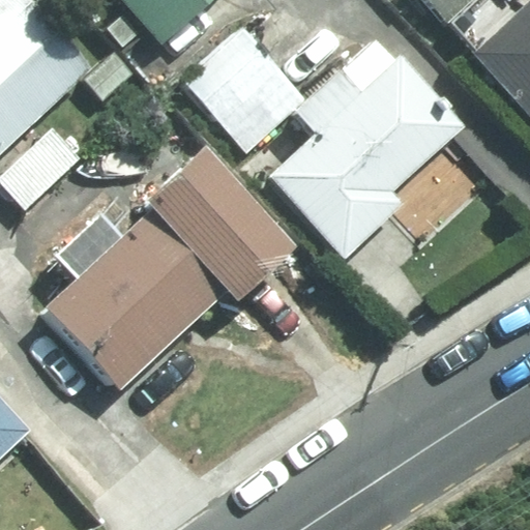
[(0,0),(0,143),(83,66),(21,0),(0,0)]
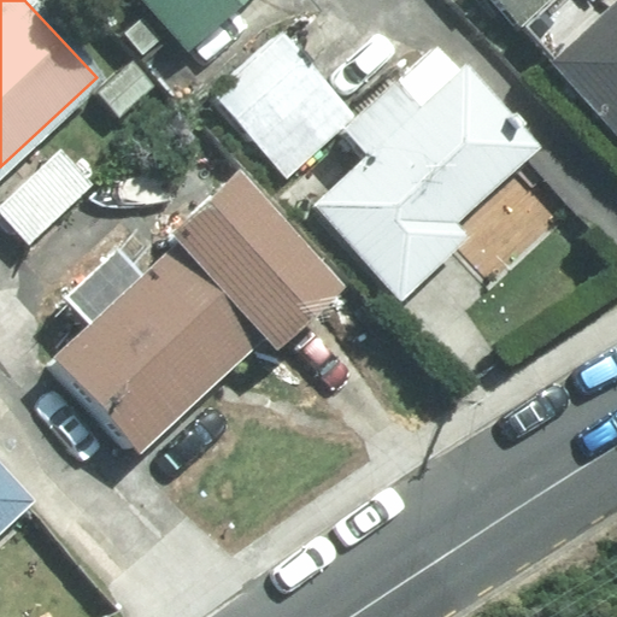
[(144,0),(186,46),(235,0),(144,0)]
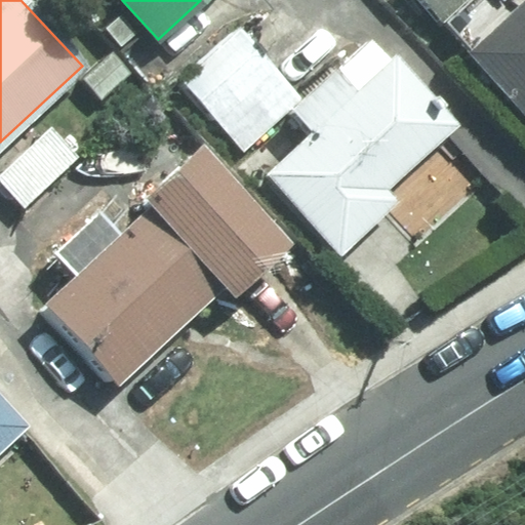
[(422,0),(441,18),(460,0),(422,0)]
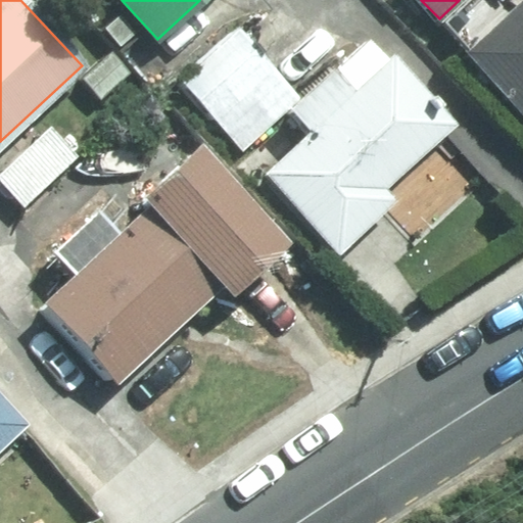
[(522,0),(467,52),(522,112),(522,0)]
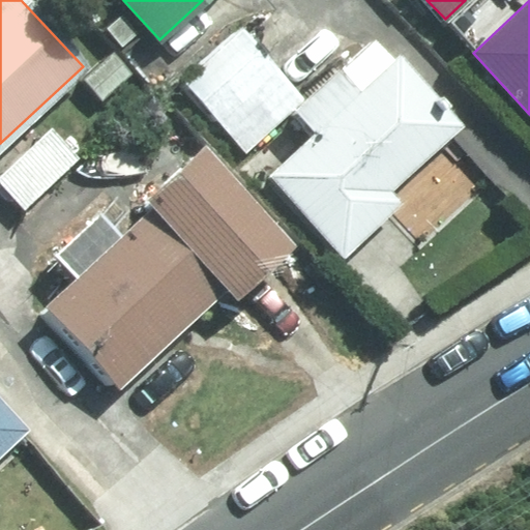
[(183,79),(244,148),(300,99),(239,30),(183,79)]
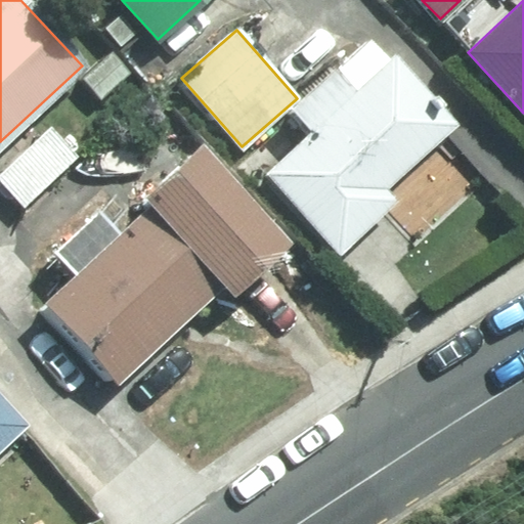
[(264,173),(338,251),(394,198),(386,188),(455,123),(392,55),(352,93),(334,73),(293,111),(311,130),(264,173)]
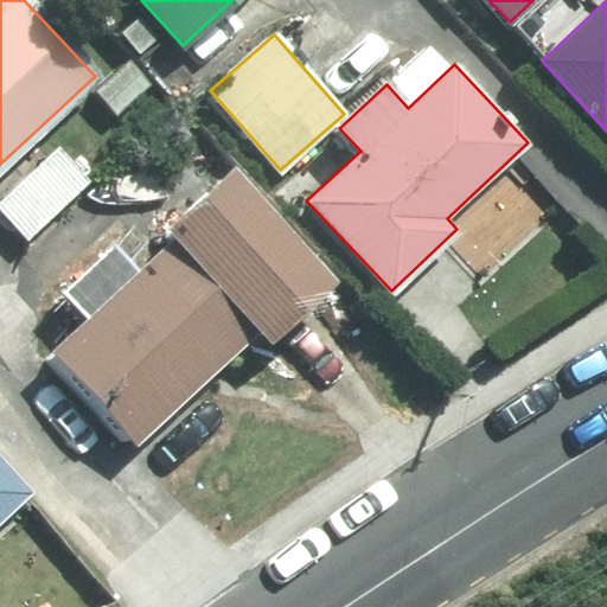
[(57,148),(0,200),(0,209),(26,238),(88,181),(57,148)]
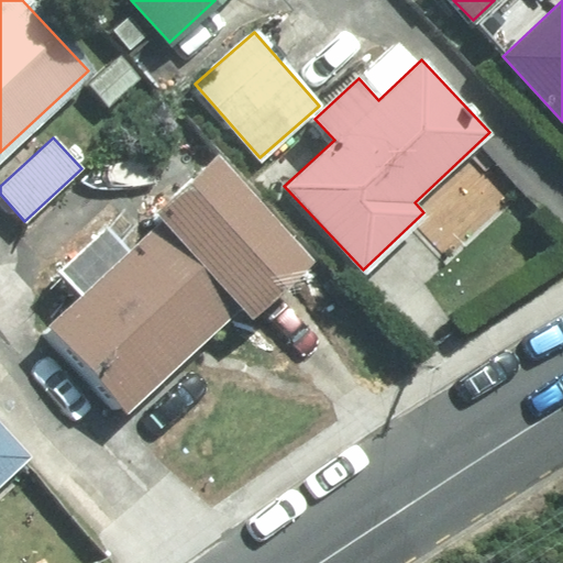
[(167,222),(50,330),(127,414),(242,308),(246,315),(305,262),(213,162),(158,212),(167,222)]
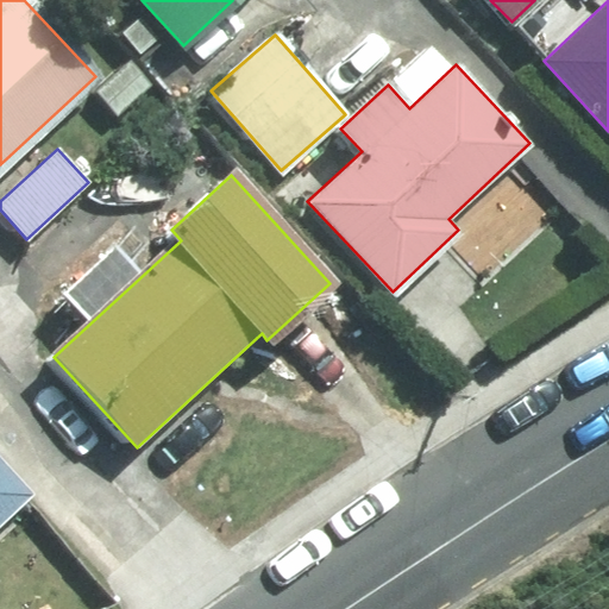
[(0,465),(0,519),(27,495),(0,465)]
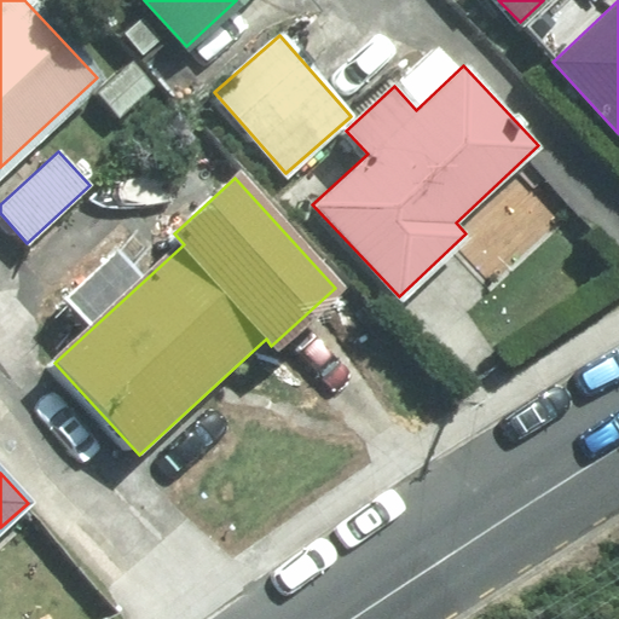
All buildings are outlined.
